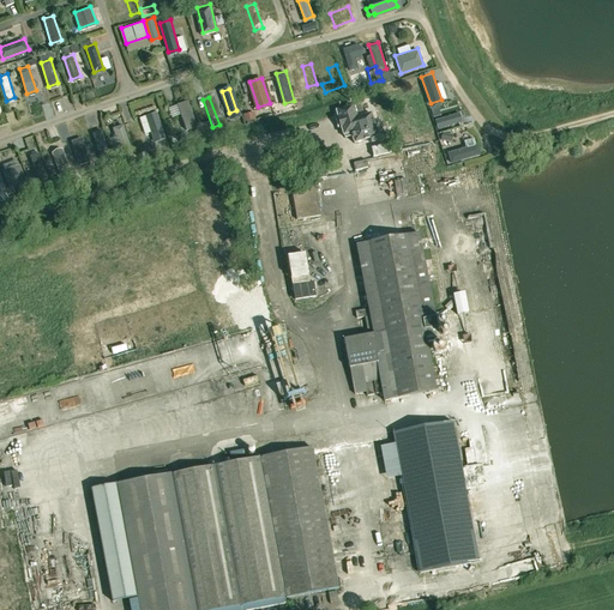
[(176,102),(186,128),(196,125),(187,98),(176,102)]
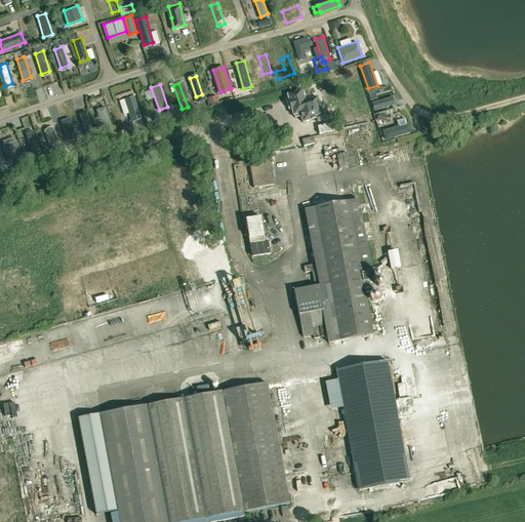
[(309,86),(301,88),(305,99),(312,96),(309,87),(309,86)]
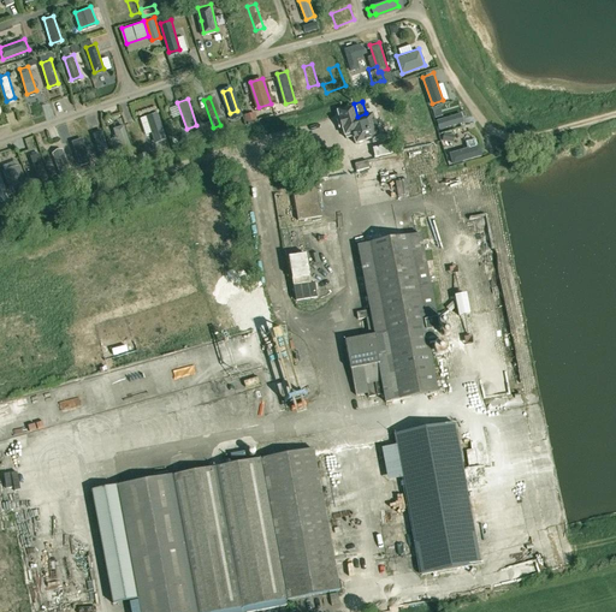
[(357,117),(354,104),(338,108),(339,113),(339,116),(341,122),(342,126),(343,125),(343,128),(345,134),(345,132),(347,135),(353,134),(354,136),(355,141),(379,134),(372,112),(366,113),(357,117)]
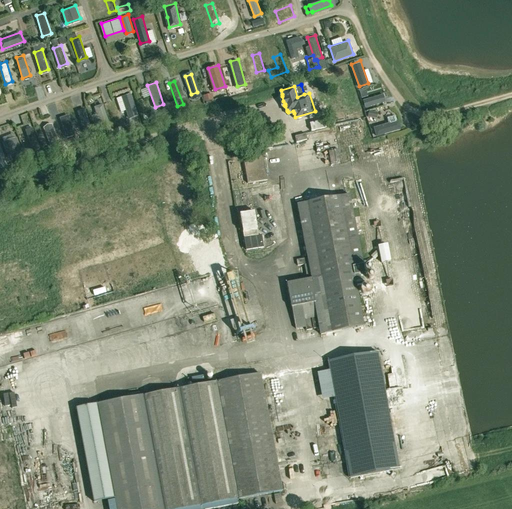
[(129,92),(121,94),(129,116),(137,113),(129,92)]
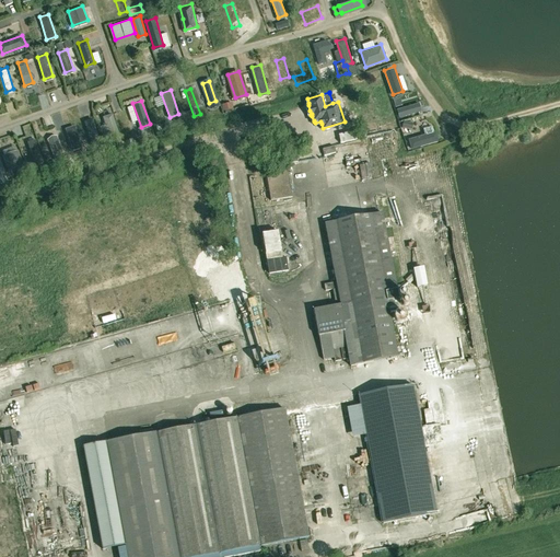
[(397,108),(399,115),(421,109),(419,102),(397,108)]
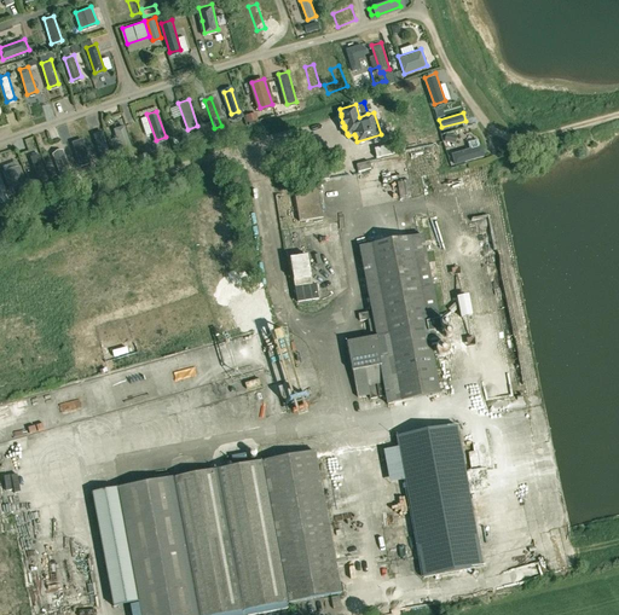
[(168,114),(161,115),(165,133),(172,131),(168,114)]
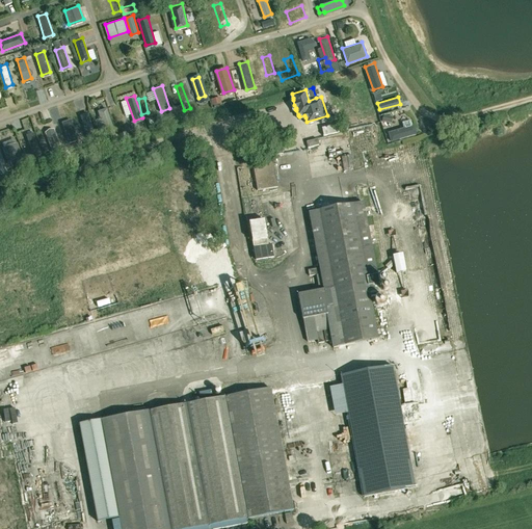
[(98,109),(105,131),(113,129),(106,107),(98,109)]
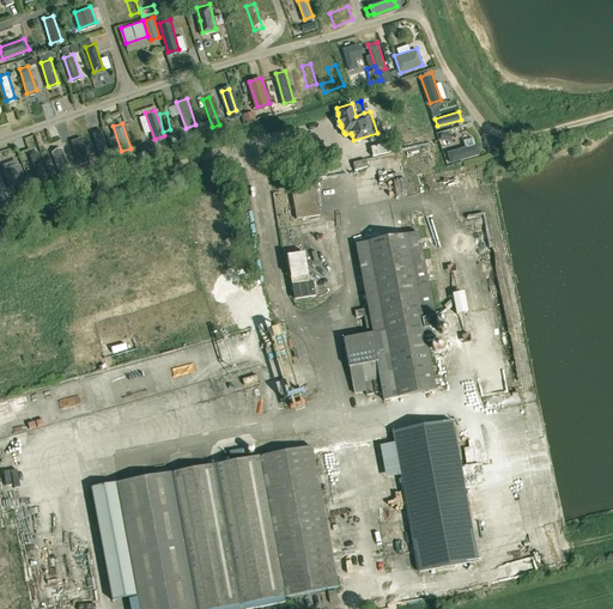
[(101,156),(109,153),(102,128),(93,131),(101,156)]
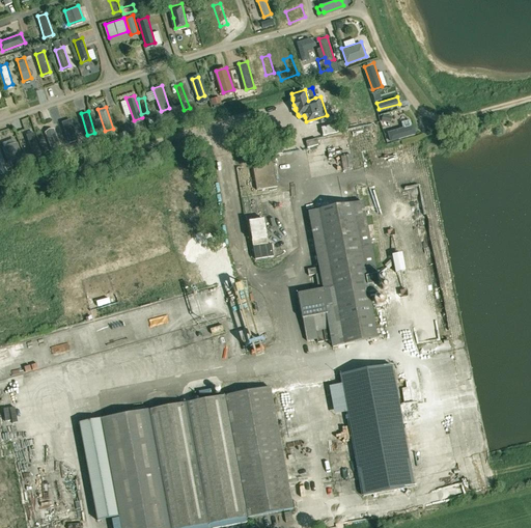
[(336,117),(323,120),(326,133),(338,130),(336,117)]
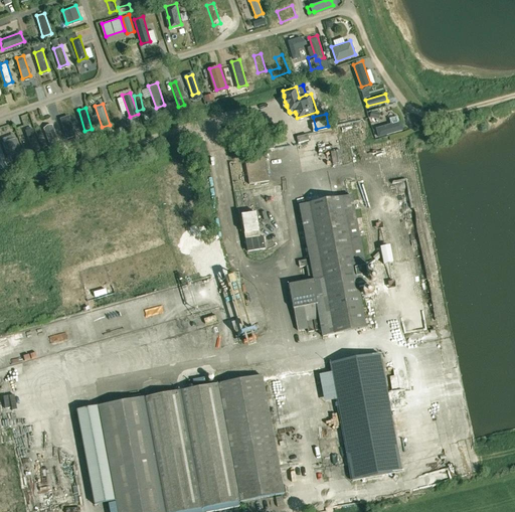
[(399,120),(398,120),(397,115),(389,117),(391,123),(377,127),(379,136),(402,129),(399,120)]
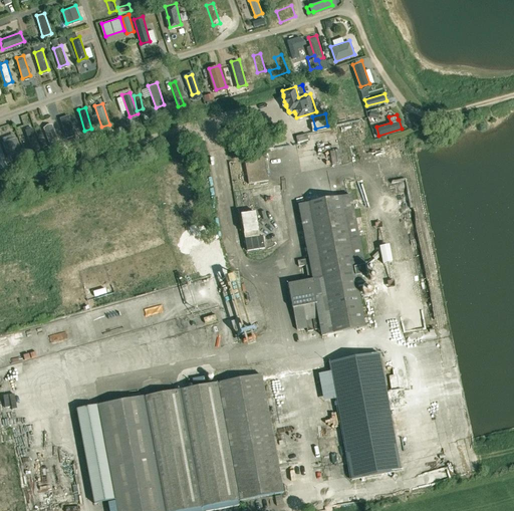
[(58,143),(51,123),(44,126),(51,146),(58,143)]
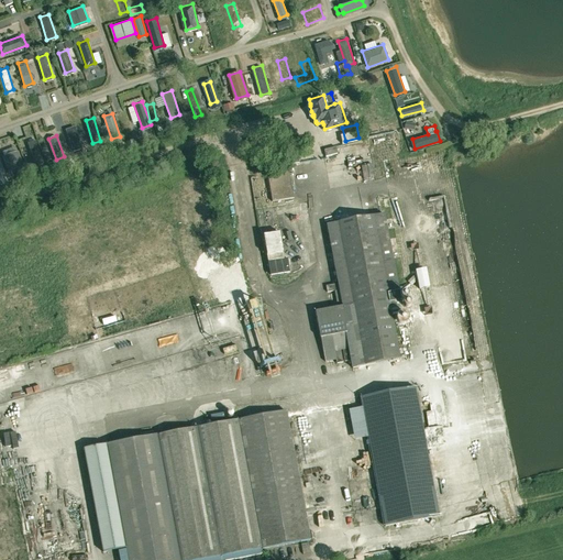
[(341,154),(329,157),(332,168),(342,166),(340,158),(349,156),(343,138),(337,140),(341,154)]
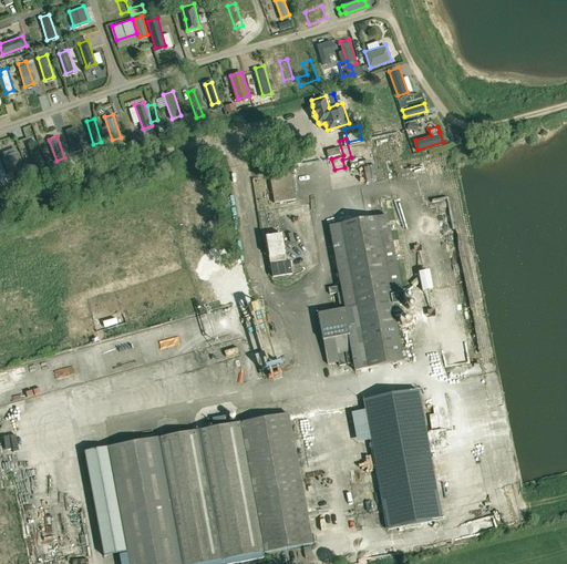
[(43,163),(35,140),(29,143),(37,165),(43,163)]
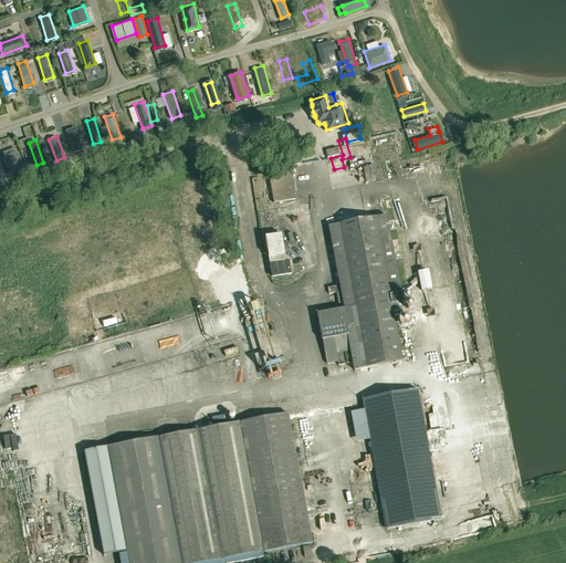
[(9,170),(23,165),(18,149),(3,155),(9,170)]
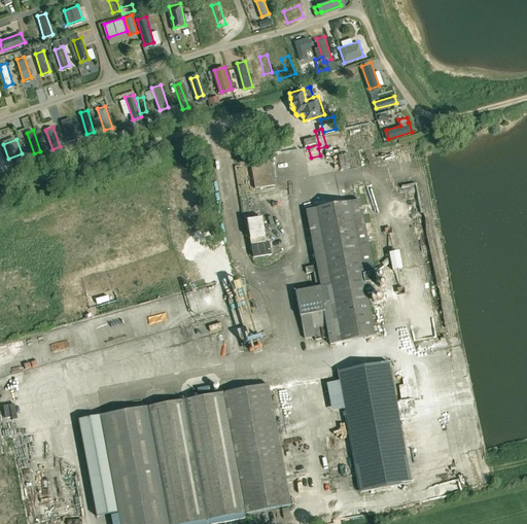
[(255,186),(275,183),(271,152),(250,155),(253,178),(255,186)]
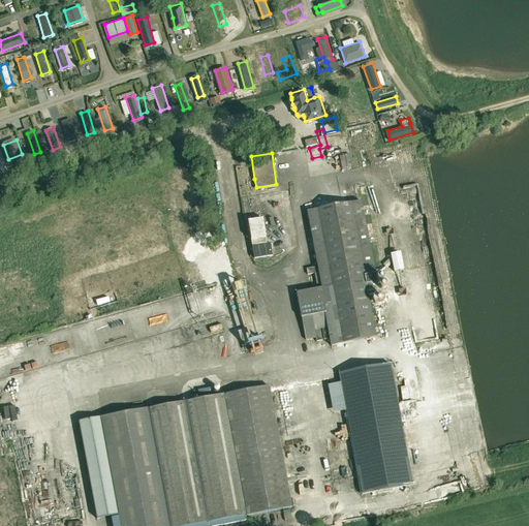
[(369,294),(376,291),(378,291),(362,198),(331,205),(307,209),(311,233),(321,285),(297,290),(296,290),(306,338),(312,337),(316,336),(315,328),(328,326),(328,329),(331,343),(376,336),(369,294)]
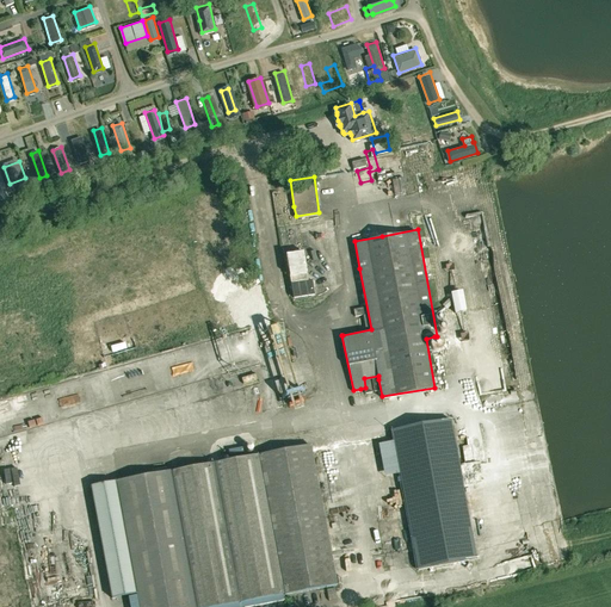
[(289,255),(306,254),(304,243),(289,245),(289,255)]
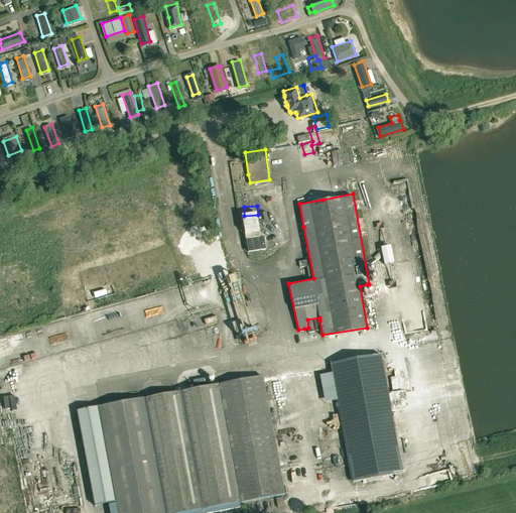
[(246,225),(247,230),(261,227),(259,217),(252,218),(253,224),(246,225)]
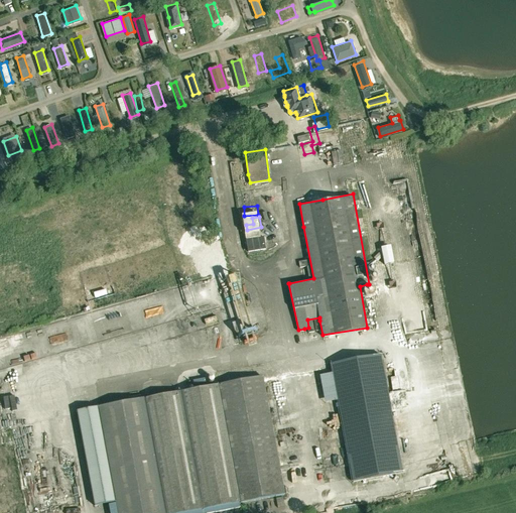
[(270,250),(270,245),(263,246),(262,236),(251,237),(252,251),(270,250)]
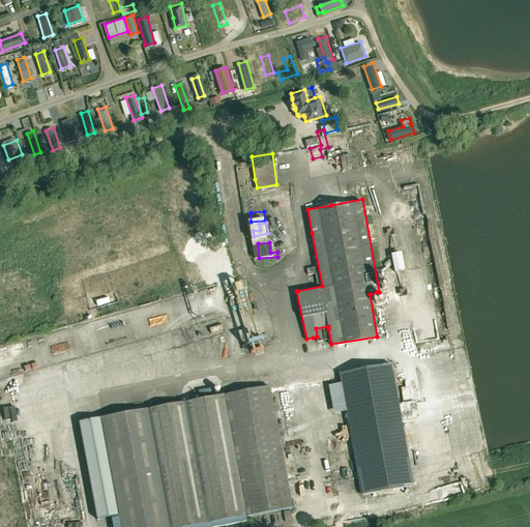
[(388,266),(391,263),(393,261),(393,263),(394,270),(400,269),(405,268),(401,251),(394,252),(391,253),(391,254),(391,255),(384,263),(387,266),(388,266)]
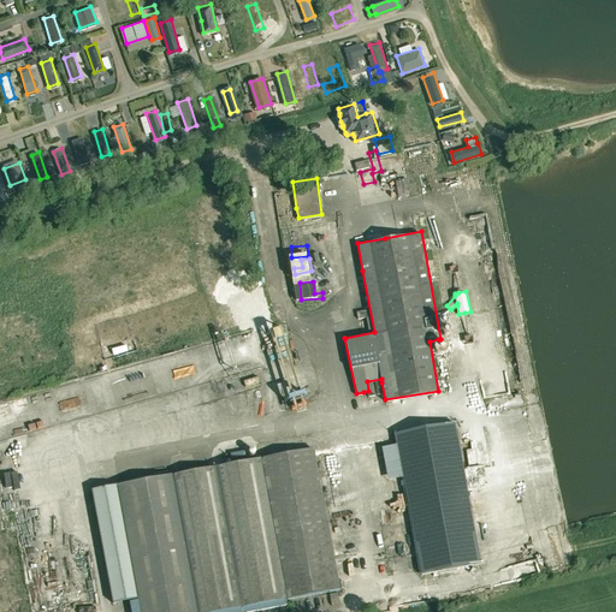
[(436,343),(434,343),(434,344),(433,345),(433,346),(433,348),(433,349),(433,350),(434,351),(437,354),(438,354),(438,355),(439,355),(440,355),(442,355),(443,355),(443,354),(444,354),(445,352),(445,351),(446,351),(446,350),(446,349),(448,349),(448,348),(448,346),(446,346),(446,345),(446,344),(445,344),(445,343),(444,342),(443,342),(442,340),(440,340),(439,340),(438,340),(438,342),(437,342),(436,342),(436,343)]
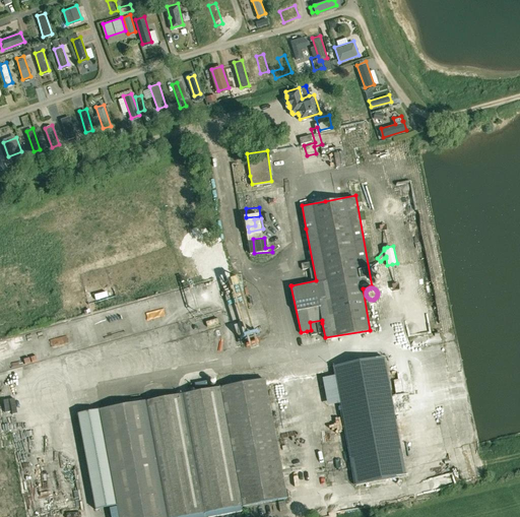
[(337,342),(353,339),(352,334),(336,337),(337,342)]
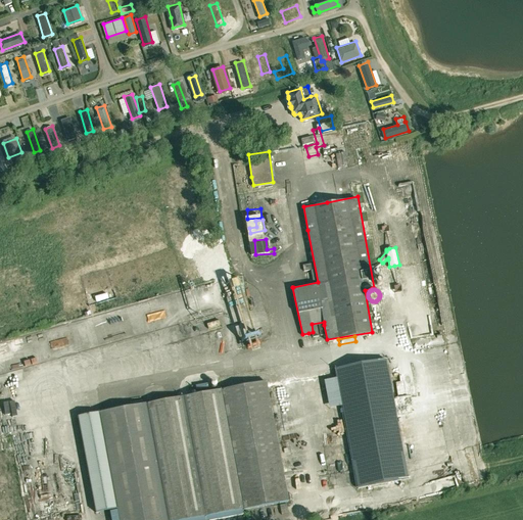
[(409,477),(389,374),(386,357),(335,367),(343,413),(358,486),(409,477)]
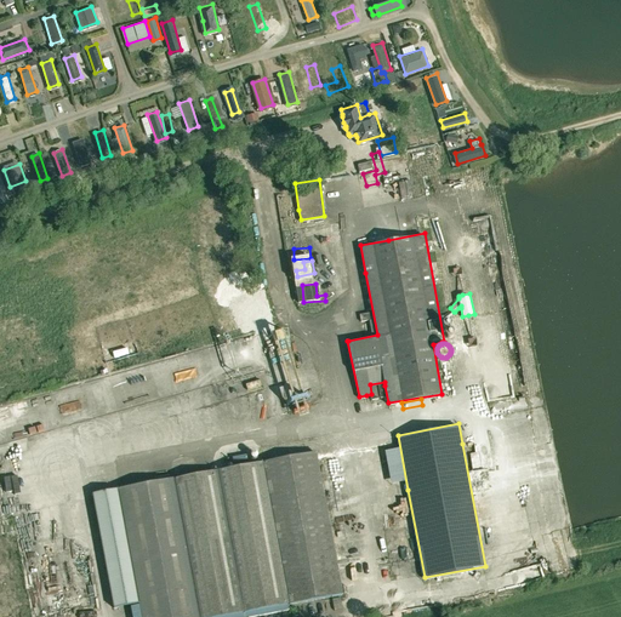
[(175,476),(93,491),(92,492),(114,606),(138,601),(141,616),(238,616),(292,607),(291,603),(343,593),(317,450),(248,463),(182,475),(175,476)]
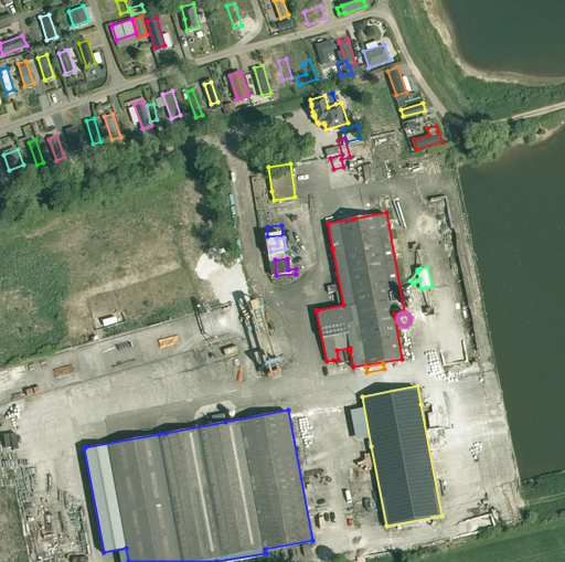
[(444,428),(441,415),(434,416),(436,430),(444,428)]
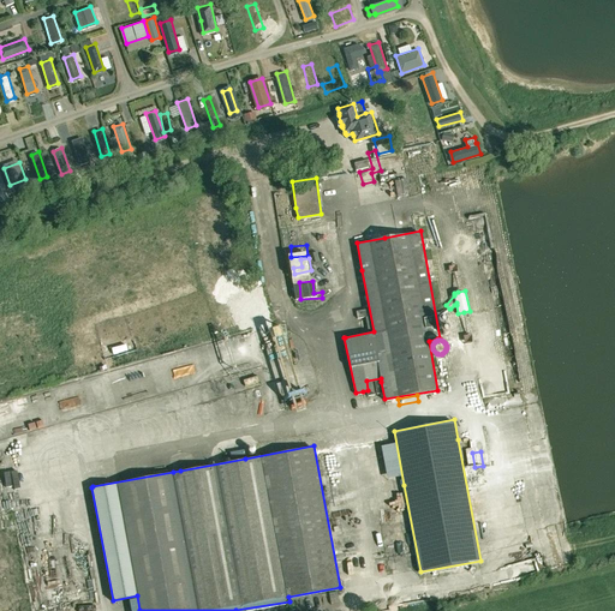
[(347,483),(347,473),(334,474),(334,483),(347,483)]
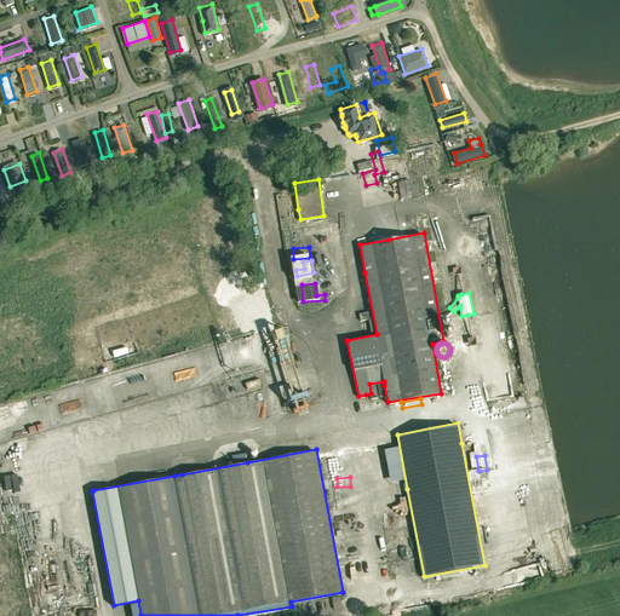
[(64,507),(56,507),(58,522),(67,520),(64,507)]
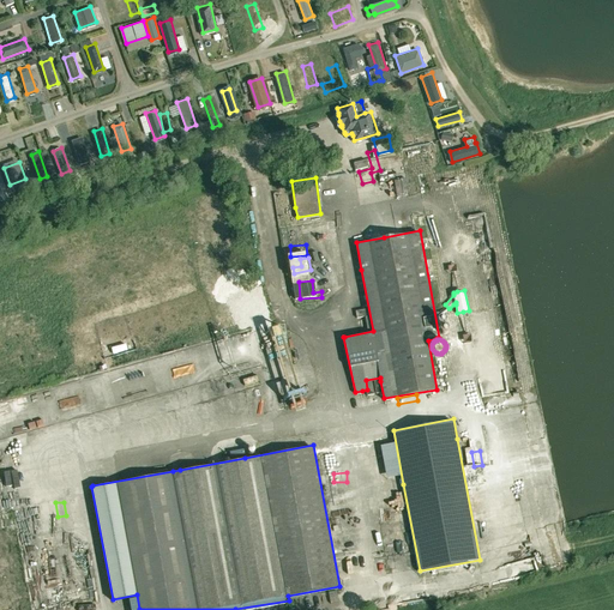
[(540,565),(517,571),(518,577),(541,571),(540,565)]
